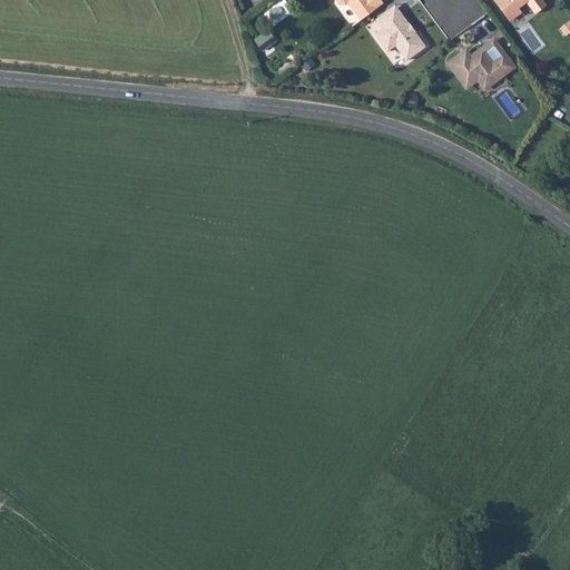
[(365,19),(384,5),(381,0),(336,0),(336,1),(341,6),(347,7),(349,5),(355,13),(359,11),(365,19)]
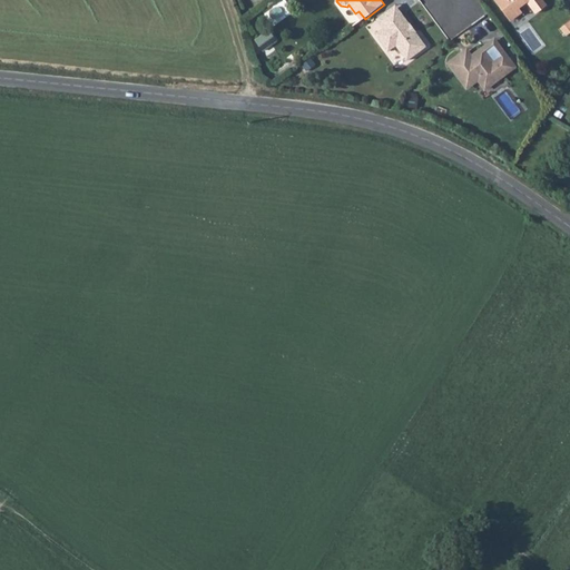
[(495,0),(512,21),(523,12),(520,8),(527,3),(534,13),(546,5),(542,0),(495,0)]
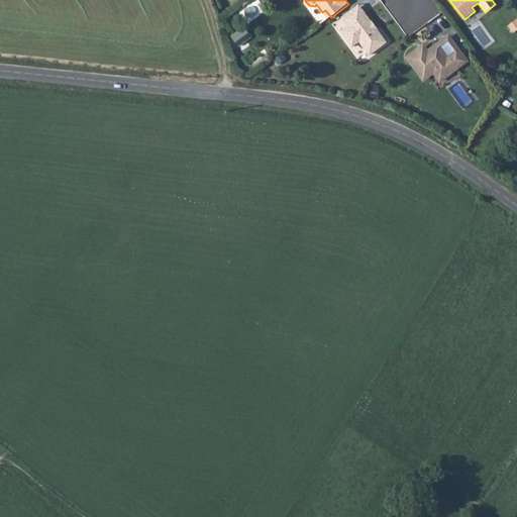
[(342,18),(348,26),(366,14),(359,6),(342,18)]
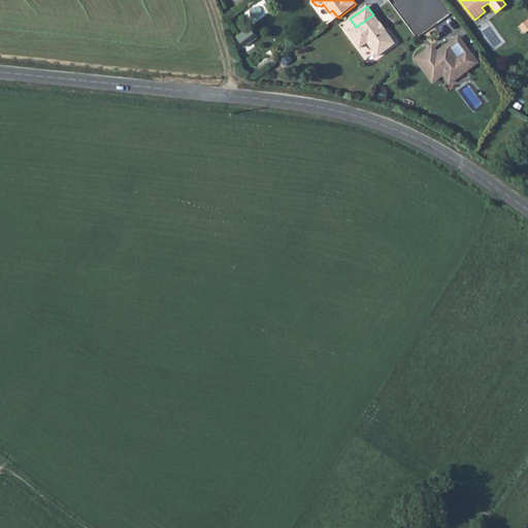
[(329,12),(335,21),(338,18),(332,10),(329,12)]
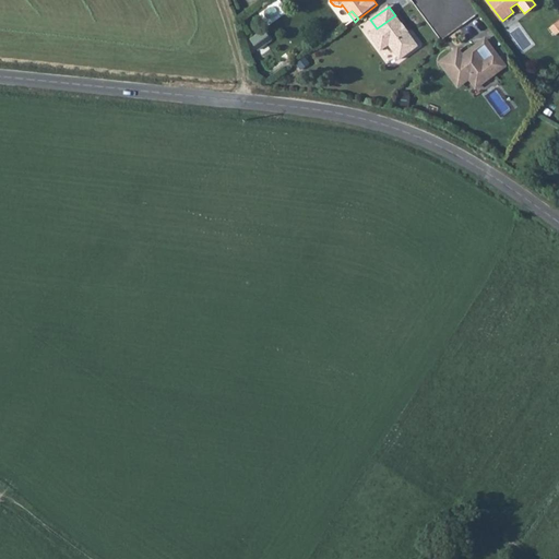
[(395,15),(377,28),(368,35),(381,52),(389,46),(400,61),(418,47),(408,33),(405,32),(402,28),(402,24),(395,15)]
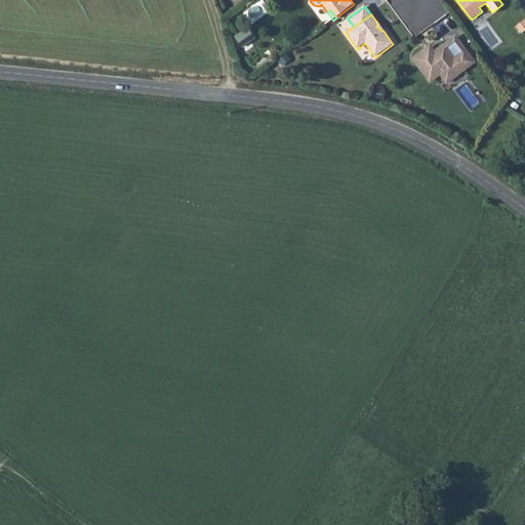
[(521,33),(524,29),(524,18),(516,26),(521,33)]
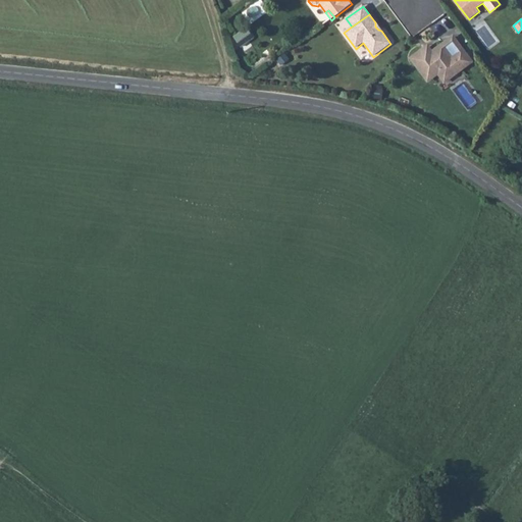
[(241,46),(255,37),(248,25),(233,35),(241,46)]
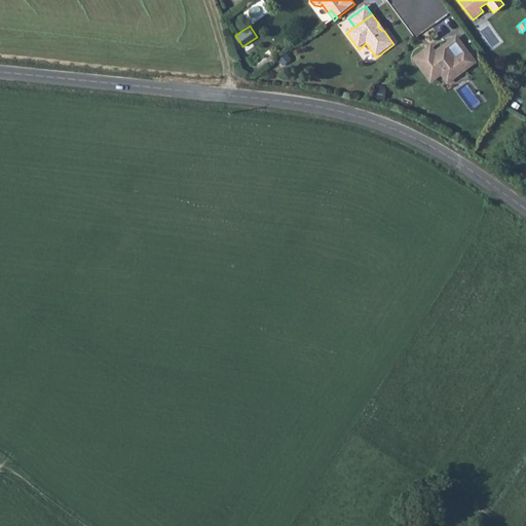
[(416,57),(431,78),(444,69),(451,77),(464,67),(465,69),(477,61),(457,35),(434,52),(429,57),(424,50),(416,57)]
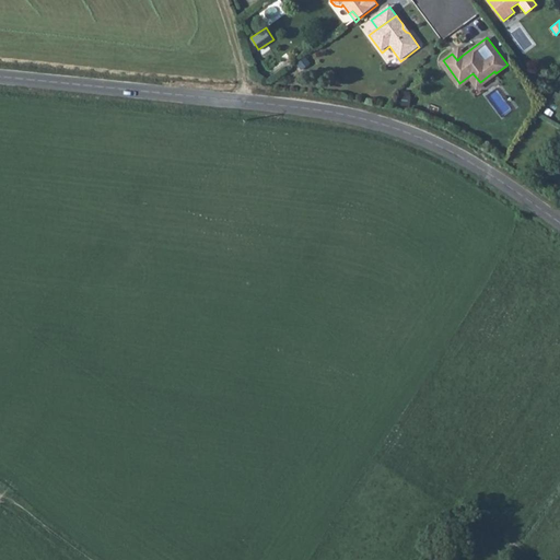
[(457,50),(452,54),(457,60),(462,56),(457,50)]
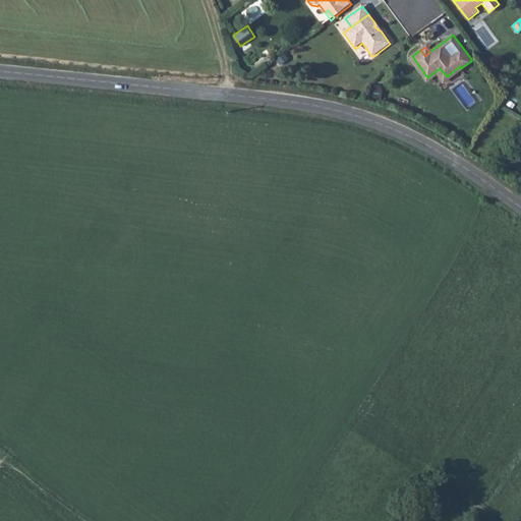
[(440,68),(427,77),(429,79),(440,72),(446,80),(461,68),(460,66),(447,76),(440,68)]
